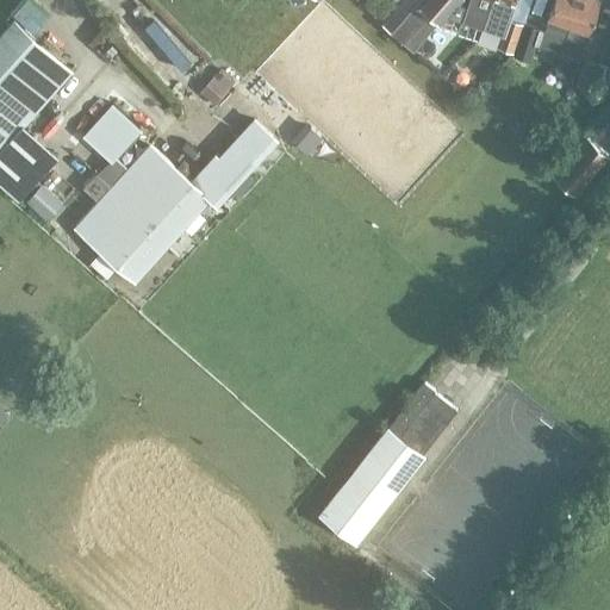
[(415,6),(391,31),(403,41),(424,19),(427,17),(425,14),(428,12),(439,23),(448,11),(458,0),(422,0),(416,7),(415,6)]
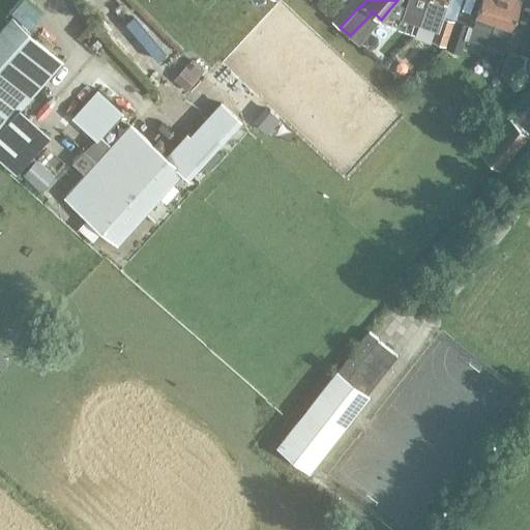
[(407,0),(407,3),(403,13),(420,20),(424,9),(427,0),(407,0)]
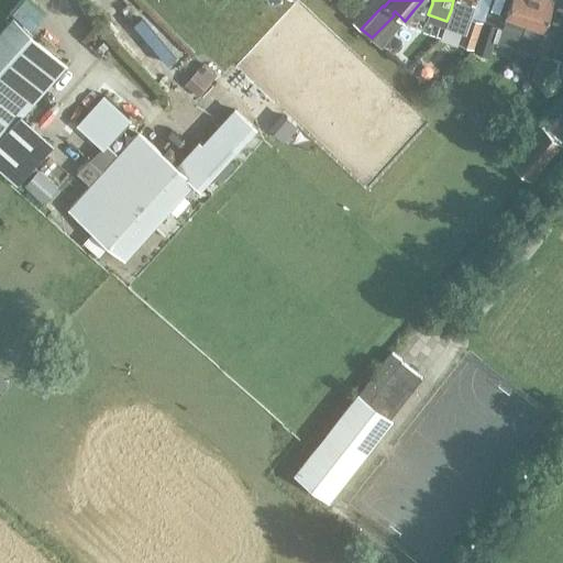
[(453,0),(451,10),(446,21),(465,28),(460,43),(474,48),(484,21),(470,15),(474,0),(453,0)]
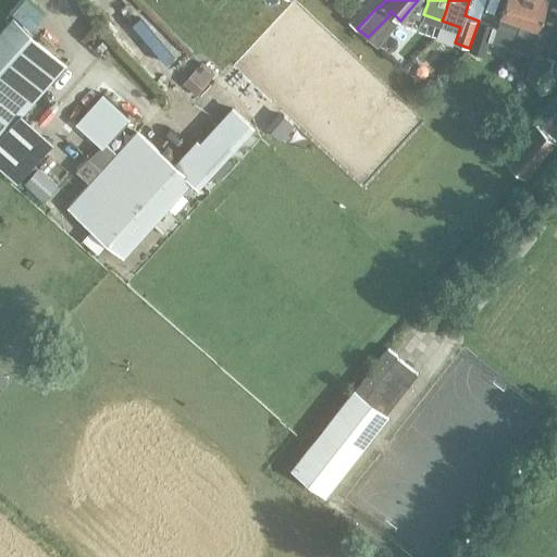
[(479,21),(469,48),(506,60),(511,47),(511,46),(516,34),(527,0),(505,0),(496,27),(479,21)]
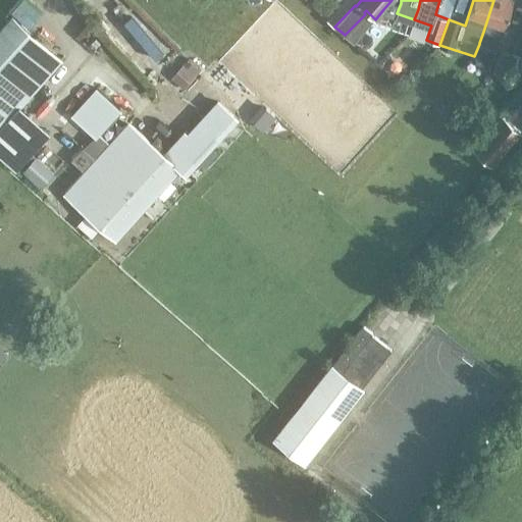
[(493,0),(483,32),(479,43),(497,48),(501,38),(513,0),(493,0)]
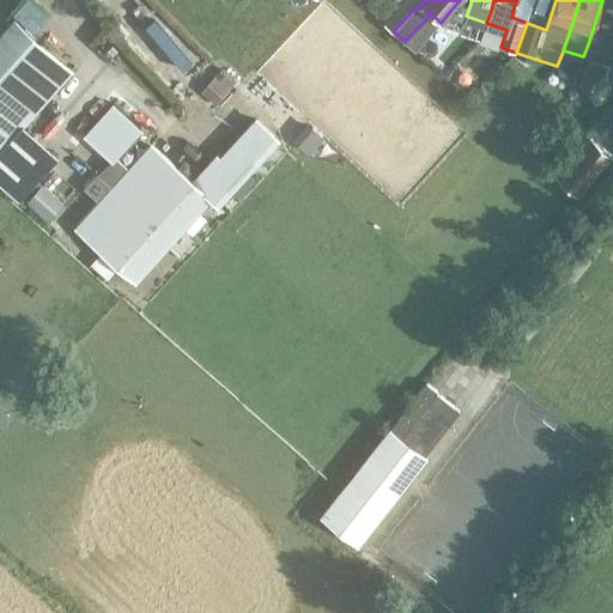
[(0,153),(71,73),(12,23),(0,36),(0,153)]
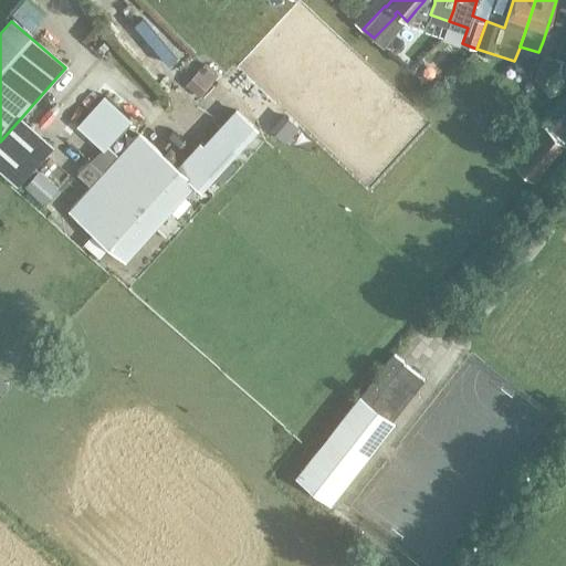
[(559,92),(565,75),(565,72),(565,62),(555,59),(556,55),(543,50),(534,75),(547,80),(545,86),(559,92)]
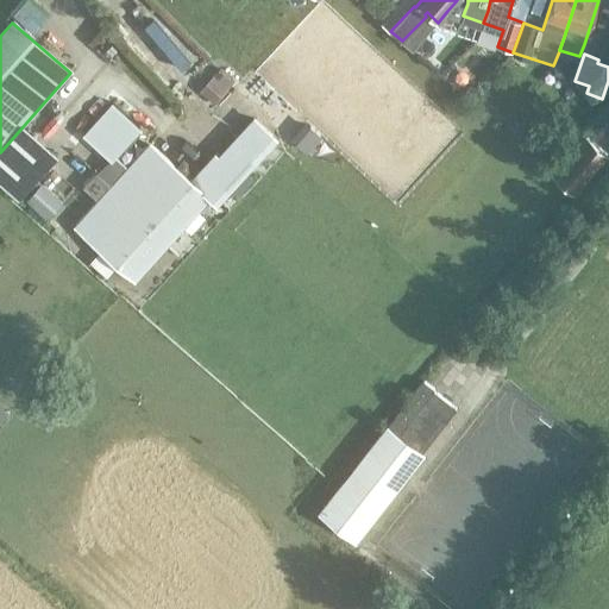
[(213,77),(202,90),(212,99),(223,87),(213,77)]
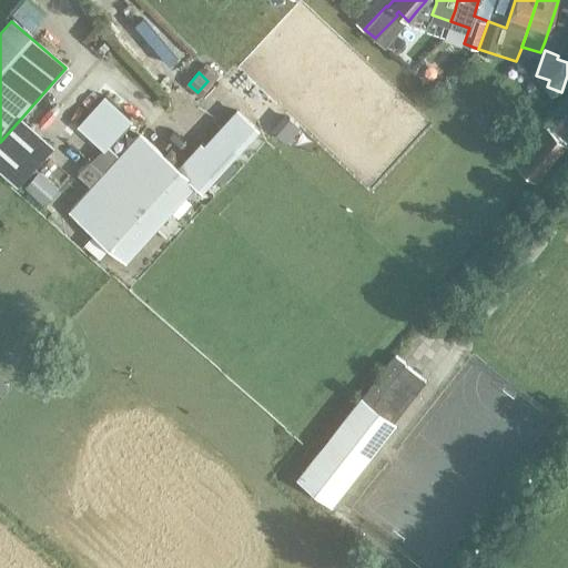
[(120,155),(108,144),(131,119),(105,95),(78,127),(102,149),(97,154),(110,166),(70,210),(93,231),(127,261),(195,185),(202,192),(243,146),(240,143),(254,125),(237,111),(205,148),(202,144),(180,170),(140,133),(120,155)]
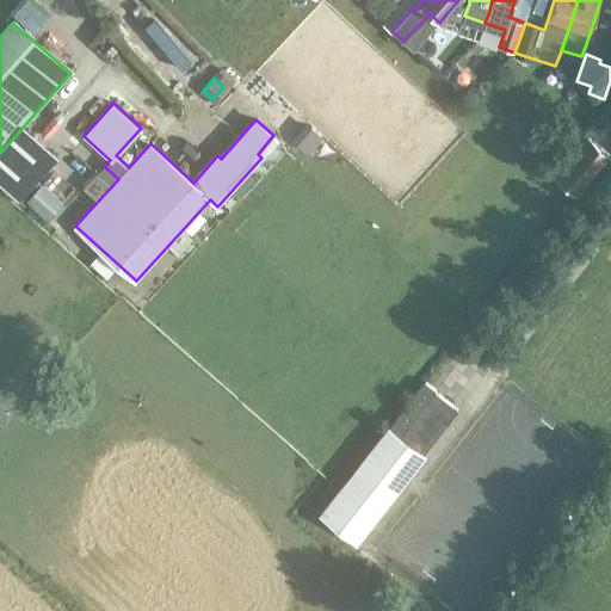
[(555,172),(576,191),(610,154),(587,135),(555,172)]
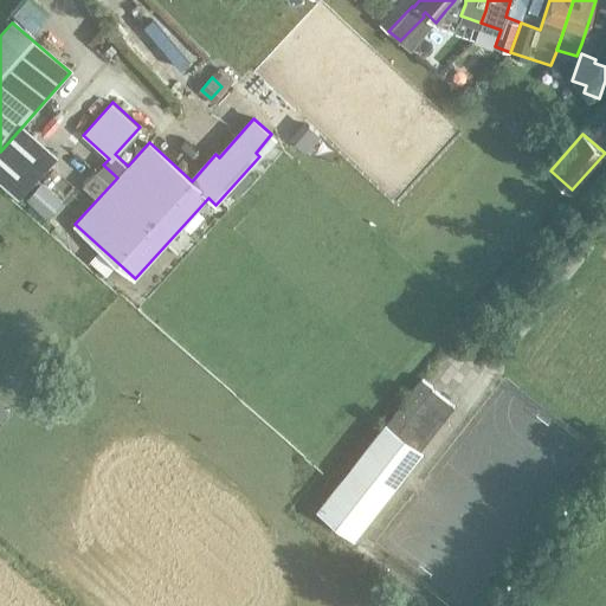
[(26,194),(47,214),(64,198),(43,178),(26,194)]
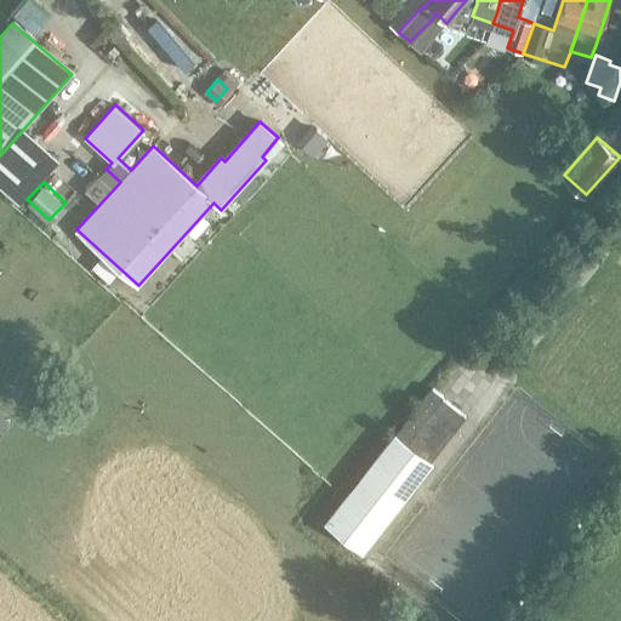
[(443,397),(432,387),(399,429),(434,456),(466,416),(442,398),(443,397)]
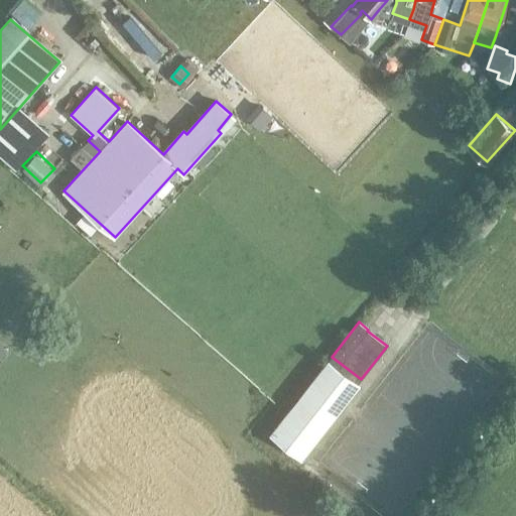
[(329,362),(273,433),(272,432),(264,443),(293,467),(302,456),(358,384),(329,362)]
